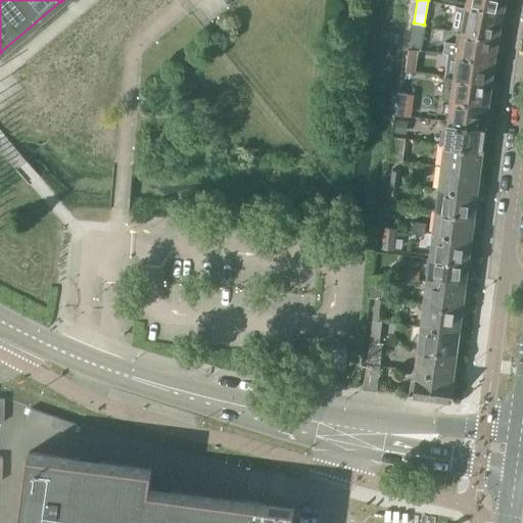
[(467,0),(467,3),(502,11),(505,0),(504,0),(467,0)]
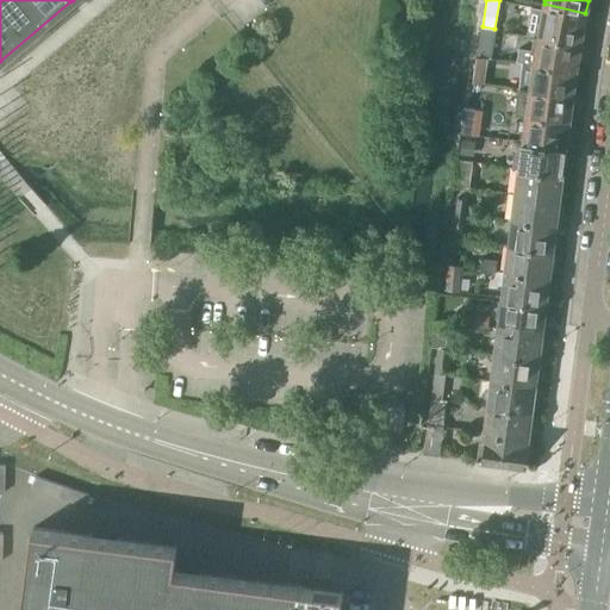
[(545,7),(539,37),(579,43),(579,42),(584,39),(585,31),(583,29),(585,17),(585,13),(545,4),(545,7)]
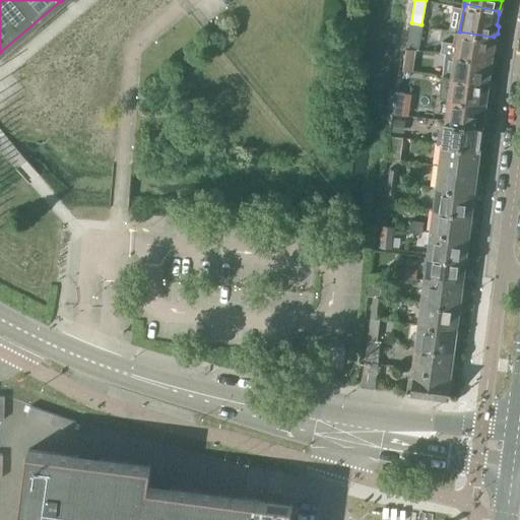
[(411,22),(406,47),(417,49),(421,24),(411,22)]
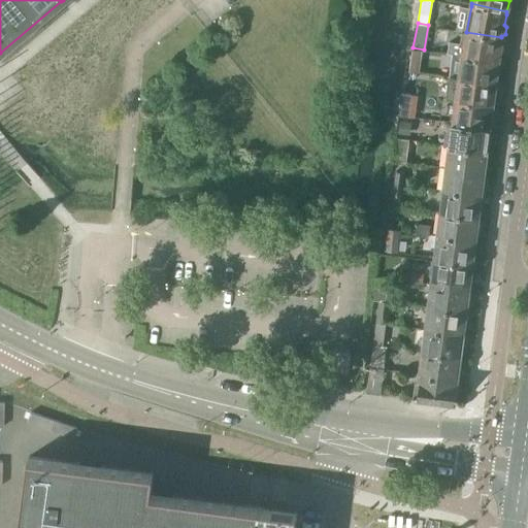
[(448,52),(455,54),(498,59),(499,50),(502,48),(503,41),(501,39),(501,37),(466,32),(464,44),(450,41),(448,52)]
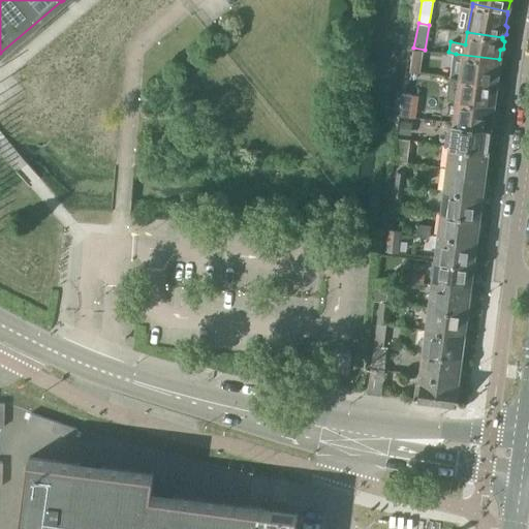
[(413,48),(410,71),(419,72),(423,51),(425,51),(425,50),(413,48)]
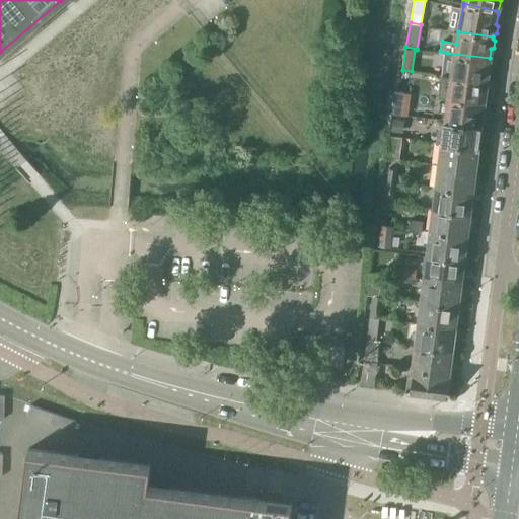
[(420,57),(439,59),(440,51),(421,50),(420,57)]
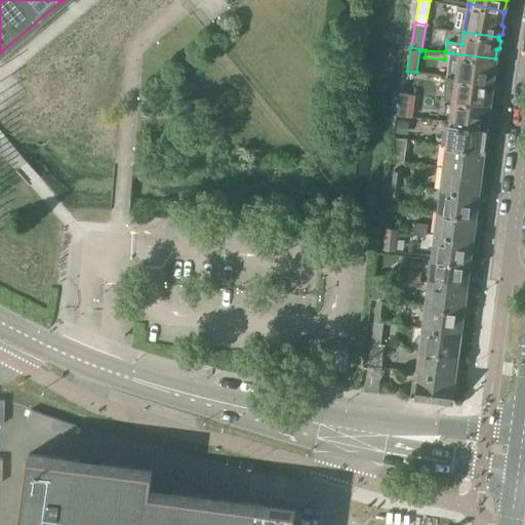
[(458,63),(456,77),(492,82),(492,80),(495,79),(496,72),(493,70),(495,58),(452,53),(450,62),(458,63)]
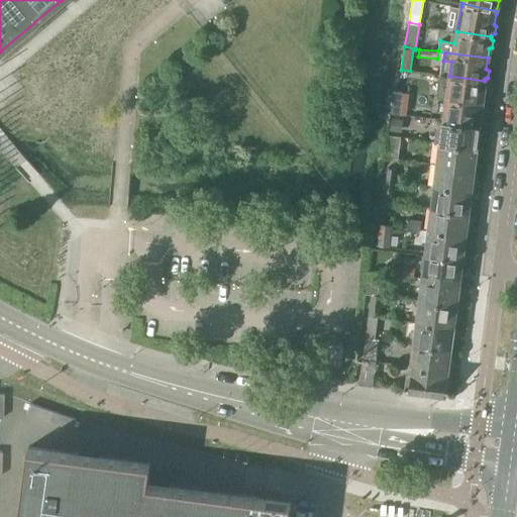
[(401,70),(398,90),(401,91),(407,92),(410,71),(401,70)]
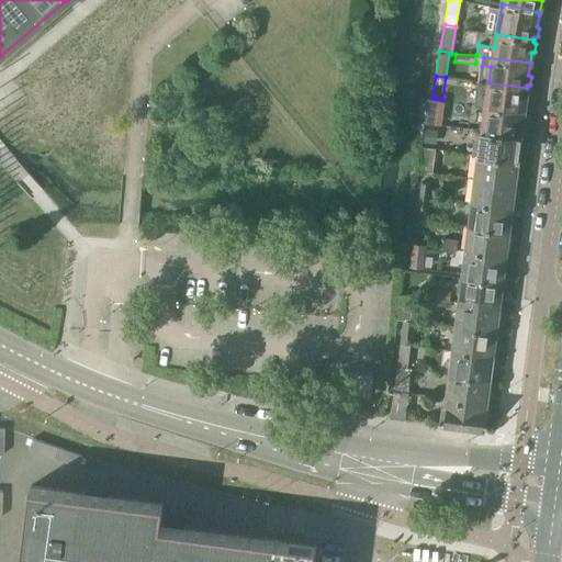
[(476,104),(485,107),(524,111),(525,101),(528,100),(529,92),(526,90),(527,88),(489,82),(486,97),(478,96),(476,104)]
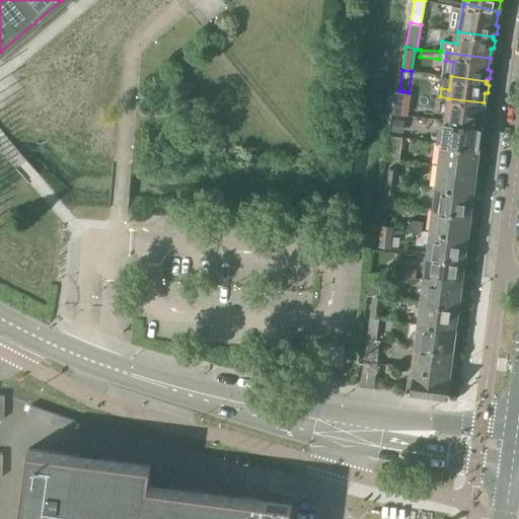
[(402,91),(399,90),(399,93),(394,92),(392,114),(399,115),(402,91)]
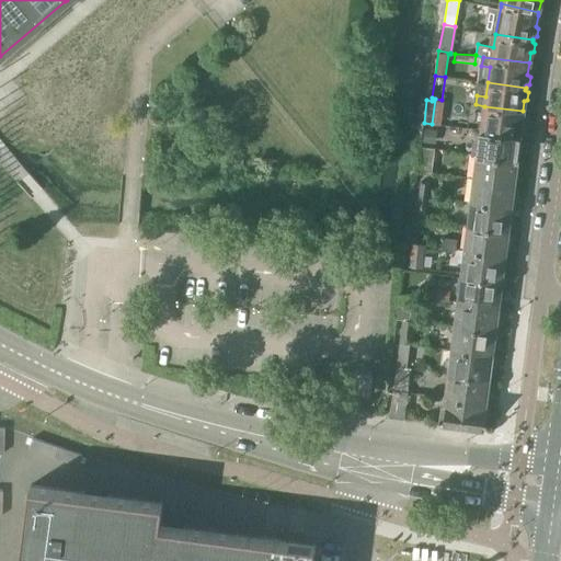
[(484,106),(482,130),(519,135),(519,134),(523,132),(524,124),(521,122),(523,111),(484,106)]
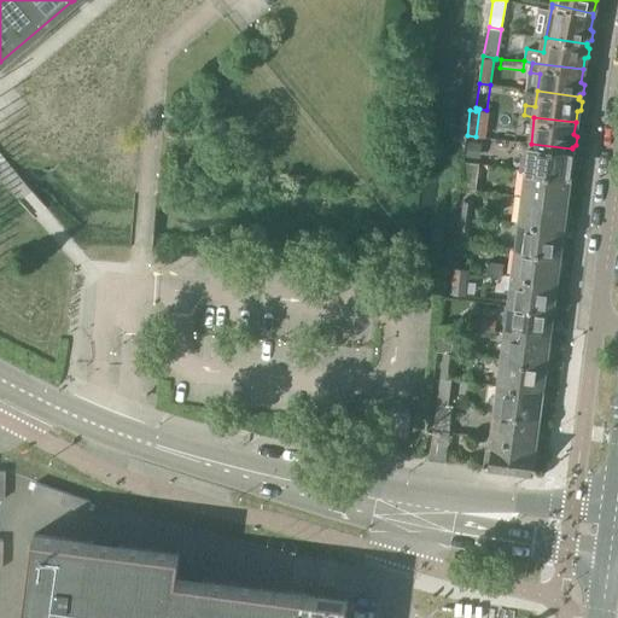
[(465,156),(479,158),(481,144),(467,141),(465,156)]
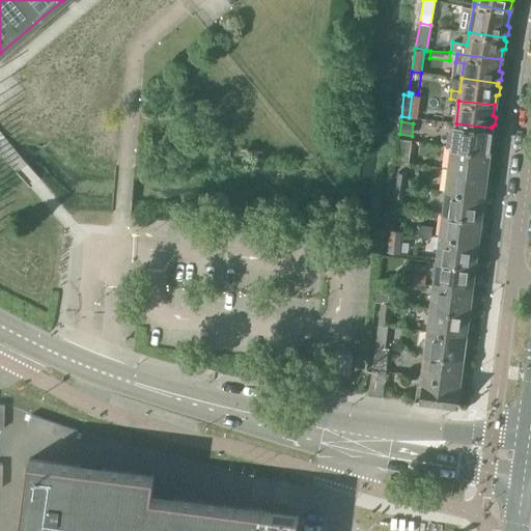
[(446,145),(452,146),(488,150),(492,128),(456,123),(449,122),(446,145)]
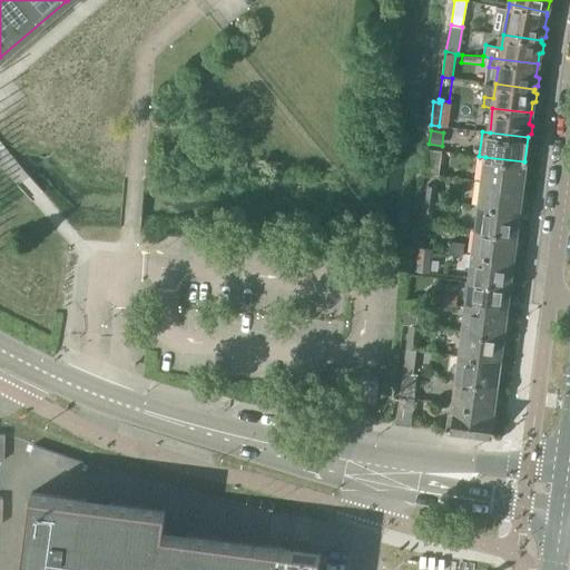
[(428,149),(424,173),(438,175),(441,150),(428,149)]
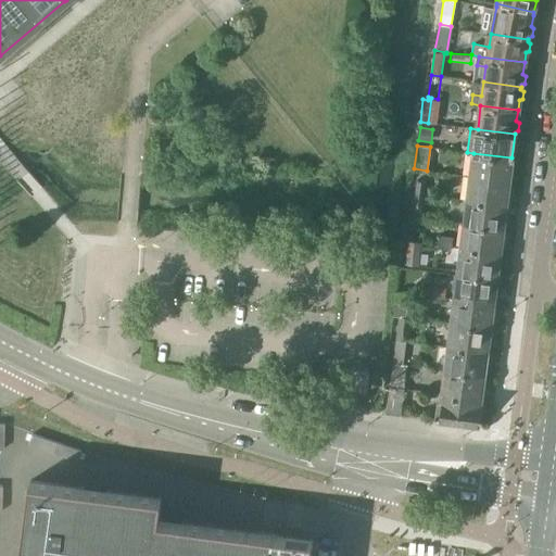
[(474,153),(471,177),(508,181),(509,180),(512,177),(513,171),(510,168),(512,158),(474,153)]
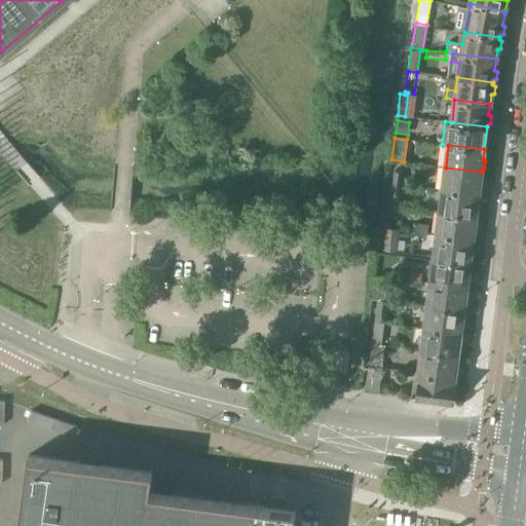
[(446,167),(443,189),(479,193),(480,184),(482,182),(483,176),(481,174),(481,172),(446,167)]
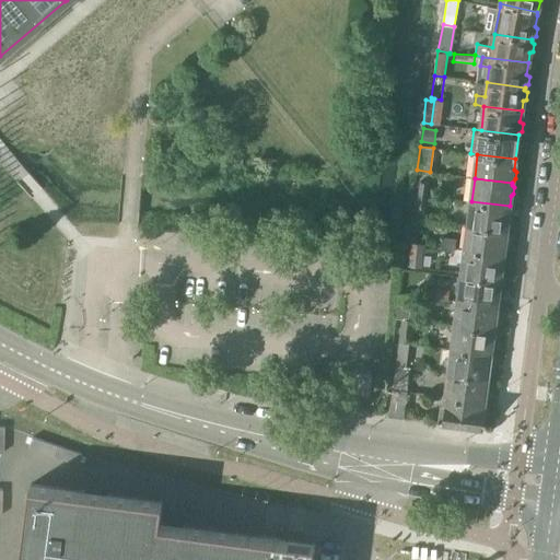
[(415,208),(426,209),(430,184),(418,182),(415,208)]
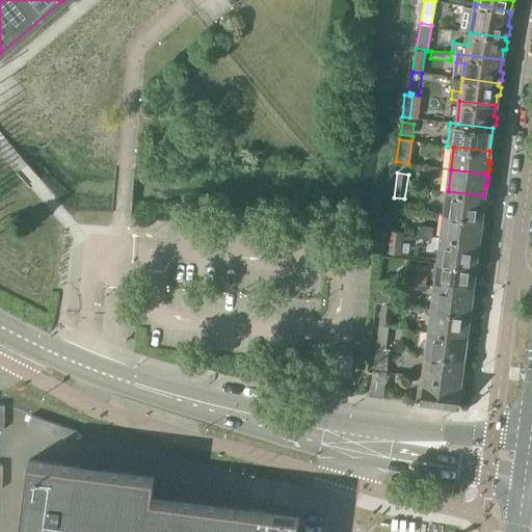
[(448,191),(445,214),(481,218),(481,216),(484,215),(484,208),(482,206),(484,195),(448,191)]
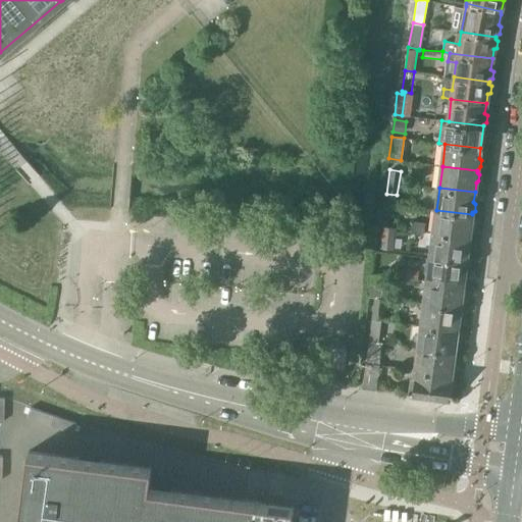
[(436,210),(433,232),(469,237),(470,227),(473,225),(473,218),(472,216),(472,214),(436,210)]
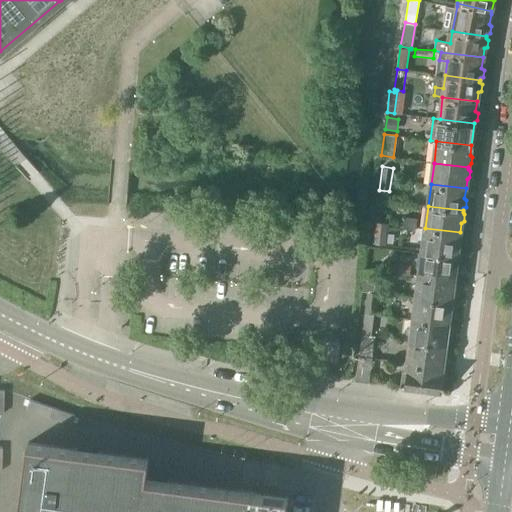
[(404,217),(403,225),(415,226),(416,219),(404,217)]
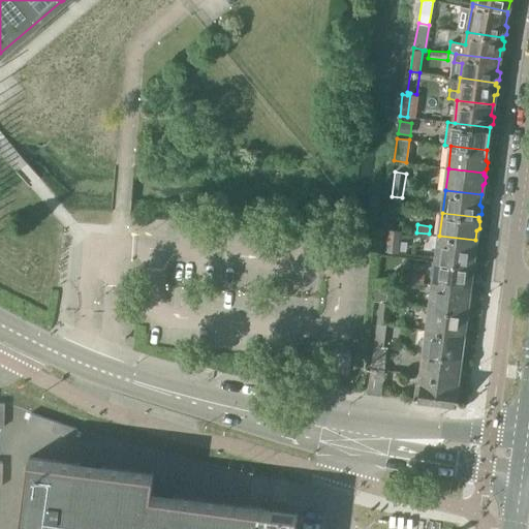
[(400,230),(389,228),(385,251),(397,252),(400,230)]
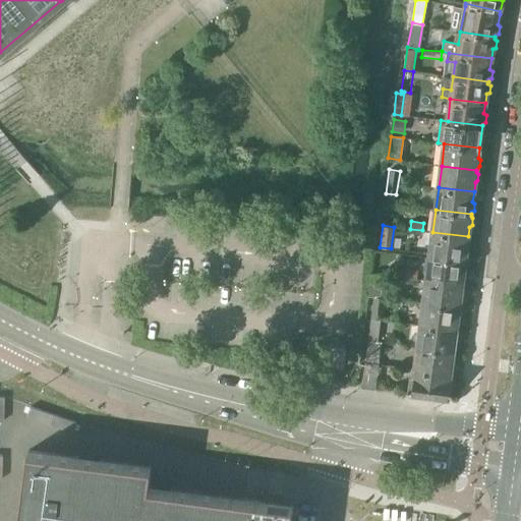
[(432,232),(429,255),(465,261),(466,256),(468,254),(468,248),(467,245),(468,236),(432,232)]
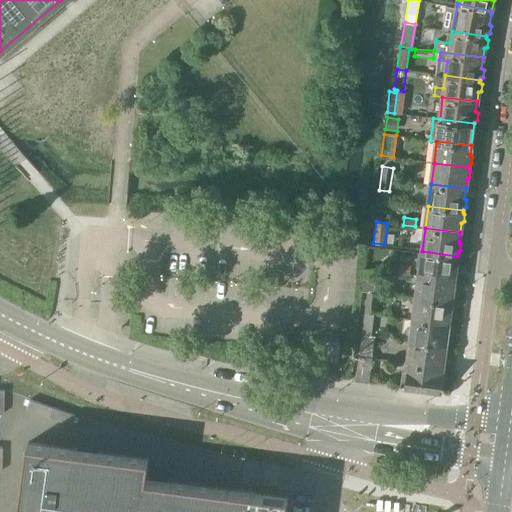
[(422,253),(419,276),(454,280),(455,270),(457,269),(458,262),(456,260),(457,258),(457,256),(422,251),(422,253)]
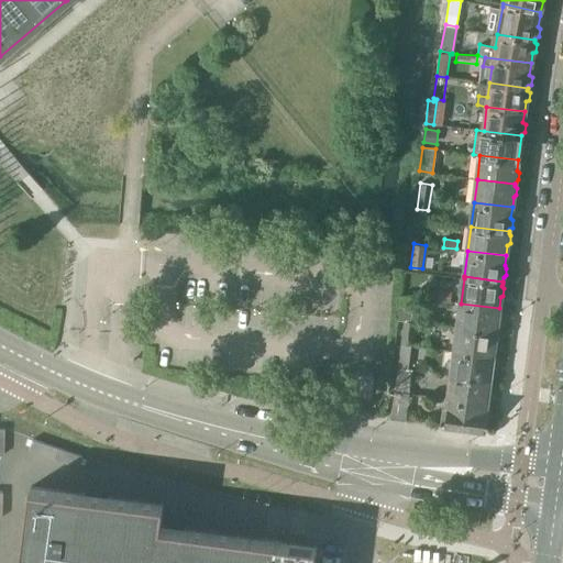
[(437,300),(450,302),(451,291),(438,290),(437,300)]
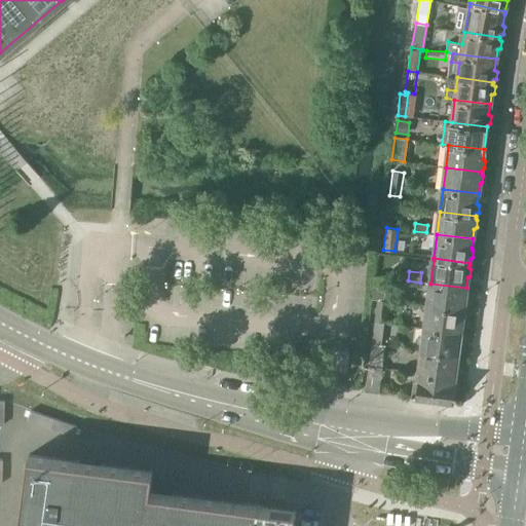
[(373,299),(377,300),(382,300),(385,277),(376,276),(373,299)]
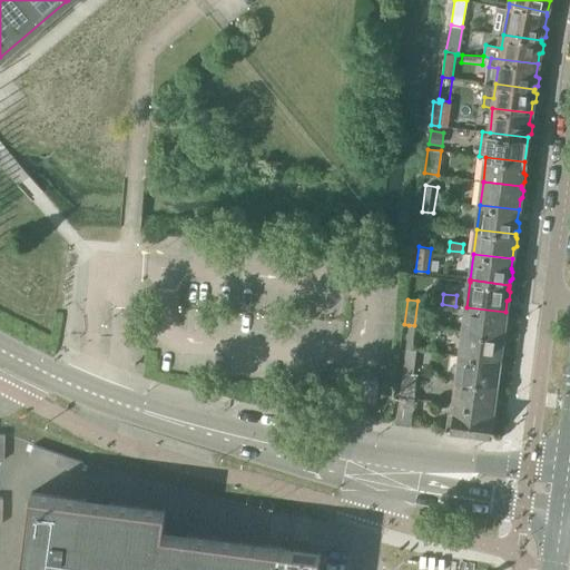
[(467,307),(463,331),(502,336),(503,333),(505,332),(505,325),(504,323),(505,312),(467,307)]
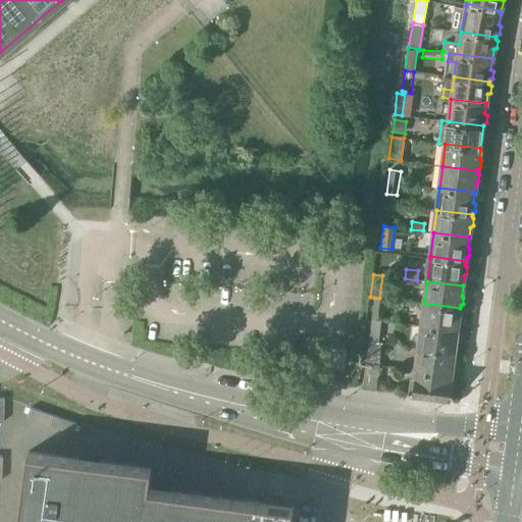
[(374,298),(372,317),(381,318),(382,319),(385,298),(379,298),(374,298)]
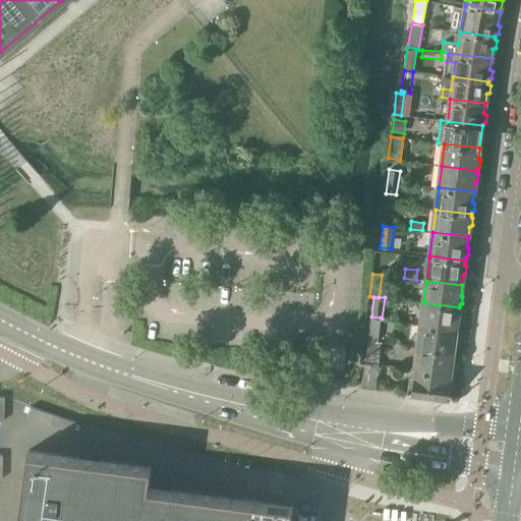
[(423,302),(421,324),(457,328),(458,320),(460,317),(461,311),(459,309),(459,307),(423,302)]
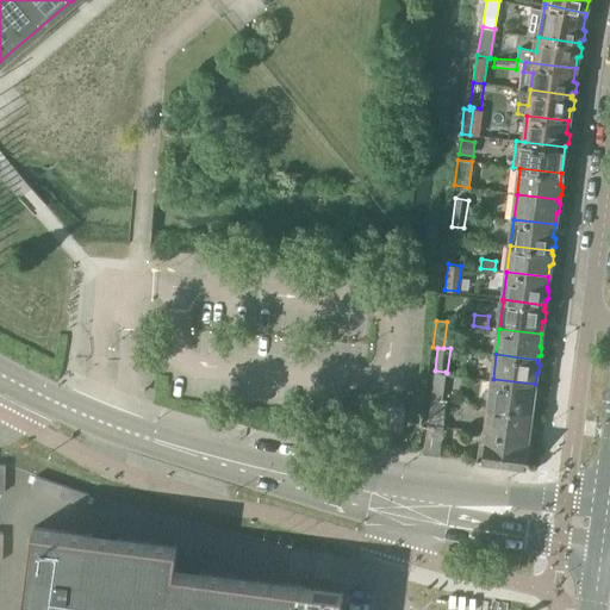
[(435,371),(431,399),(442,400),(446,372),(435,371)]
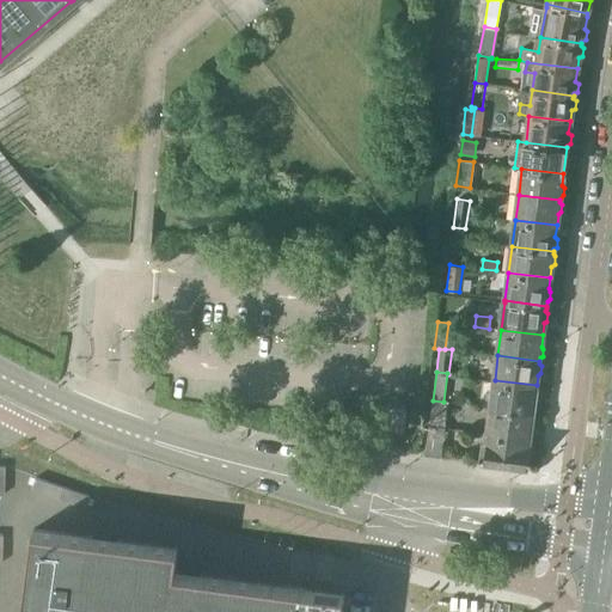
[(495,380),(491,408),(533,414),(533,410),(536,409),(537,402),(534,399),(537,385),(495,380)]
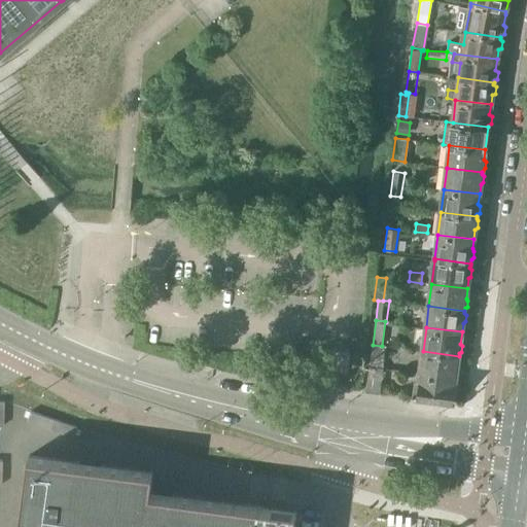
[(373,345),(370,365),(382,367),(385,346),(382,346),(373,345)]
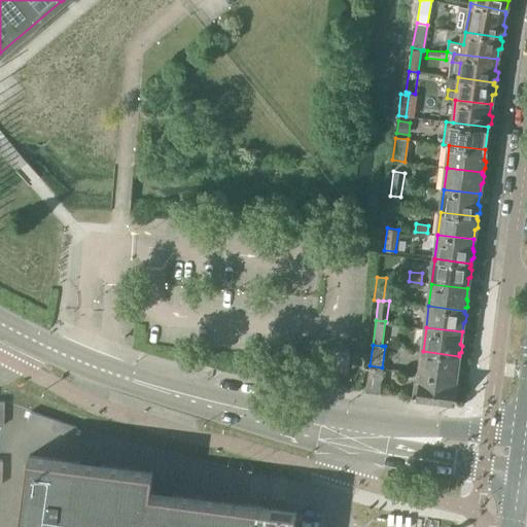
[(335,371),(347,373),(350,353),(338,351),(335,371)]
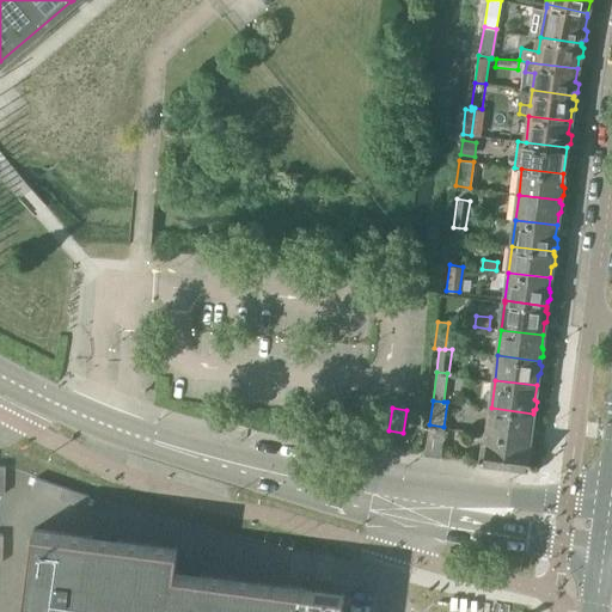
[(491,408),(488,433),(530,439),(531,427),(534,424),(534,418),(533,416),(533,414),(491,408)]
